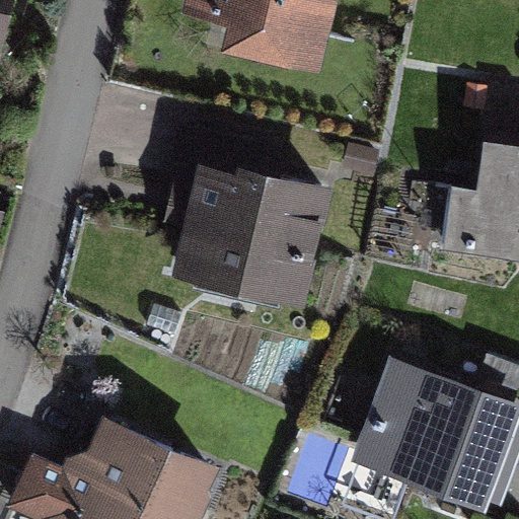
[(188,0),(187,5),(221,12),(213,45),(316,69),(331,0),(188,0)]
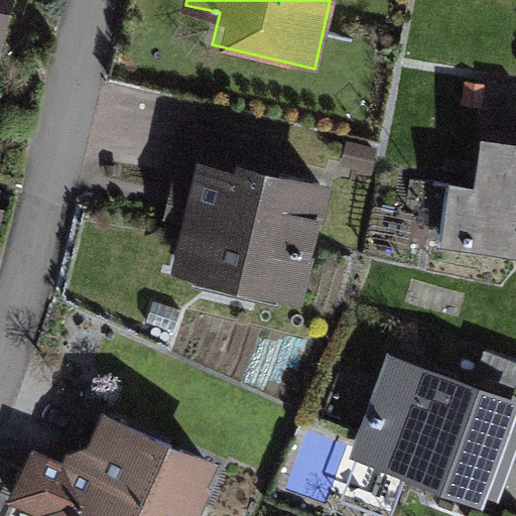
[(301,300),(328,180),(216,156),(223,124),(187,117),(165,216),(183,219),(172,272),(301,300)]
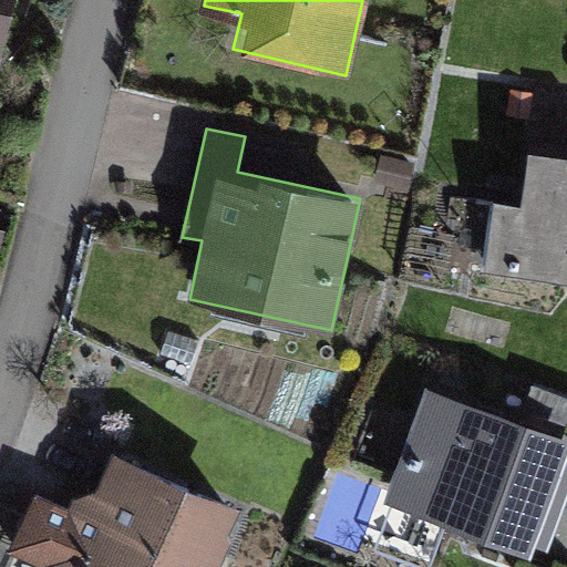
[(485,264),(566,276),(566,148),(526,143),(518,199),(495,196),(485,264)]
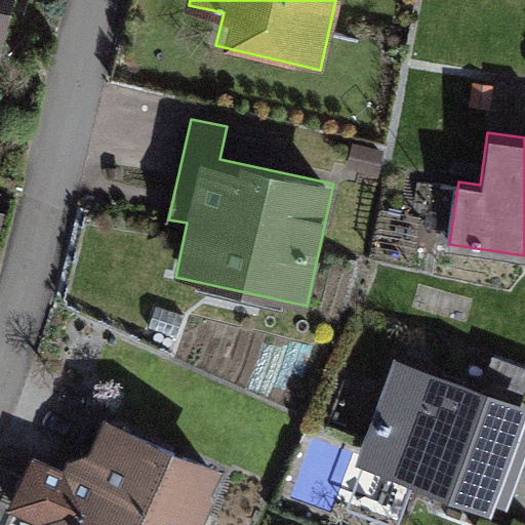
[(510,463),(524,420),(524,410),(394,364),(357,469),(491,517),(510,463)]
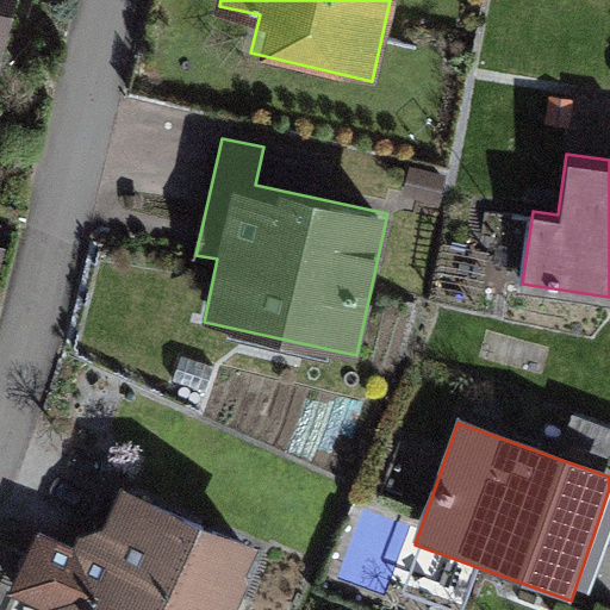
[(5,609),(231,609),(253,561),(116,504),(91,562),(35,539),(5,609)]
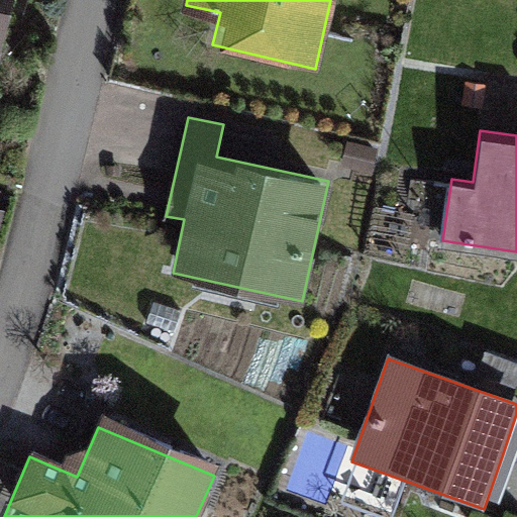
All buildings are outlined.
